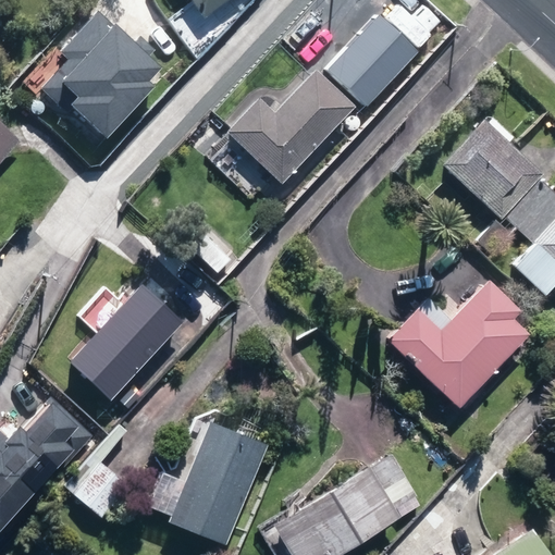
[(187,0),(202,20),(230,0),(187,0)]
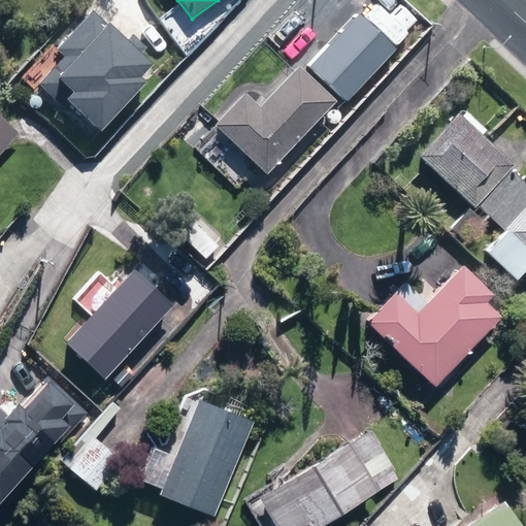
[(305,64),(341,98),(391,45),(355,11),(305,64)]
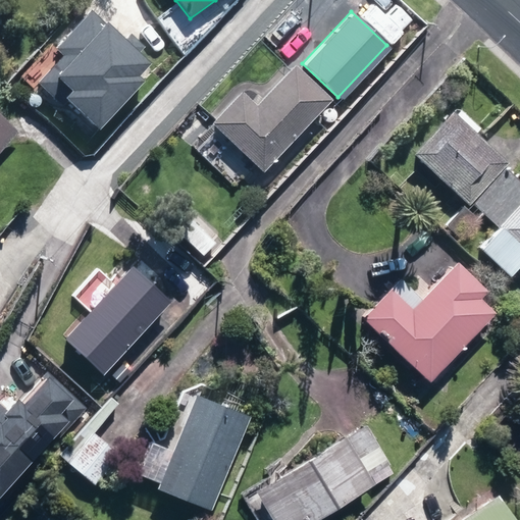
[(42,82),(98,132),(143,82),(138,76),(147,66),(89,14),(54,52),(62,59),(42,82)]
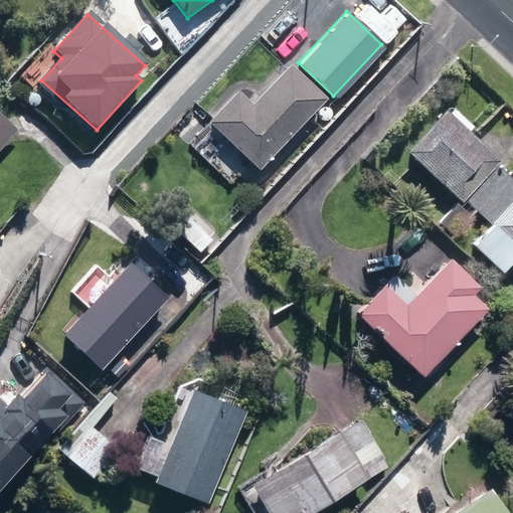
[(237,95),(209,126),(259,173),(325,102),(290,70),(254,110),(237,95)]
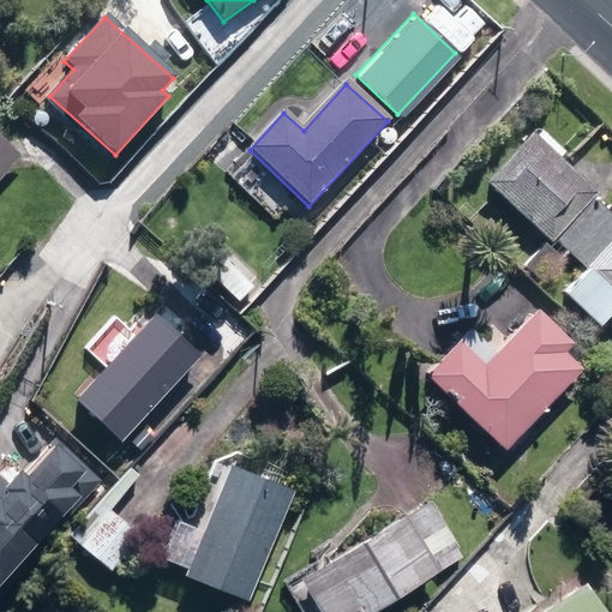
[(599,191),(537,133),(490,184),(510,203),(498,215),(538,252),(526,265),(543,280),(569,252),(607,211),(593,198),(599,191)]
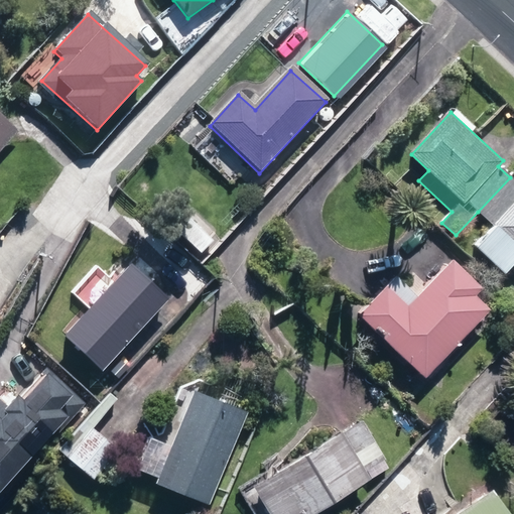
[(0,140),(12,127),(0,116),(0,140)]
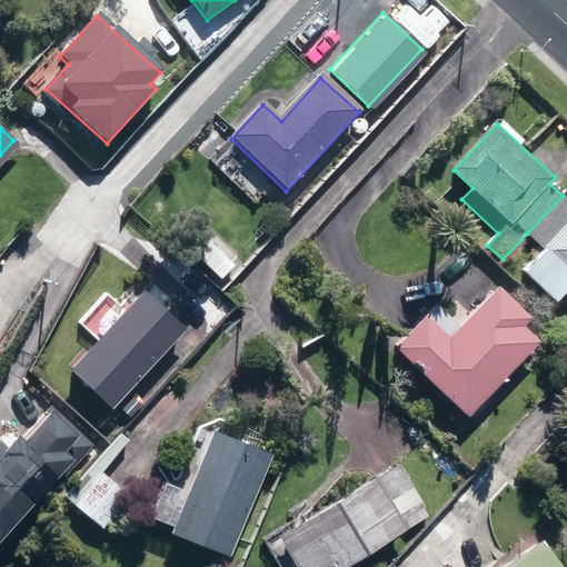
[(566,199),(563,196),(527,234),(546,252),(527,272),(558,302),(566,292),(566,199)]
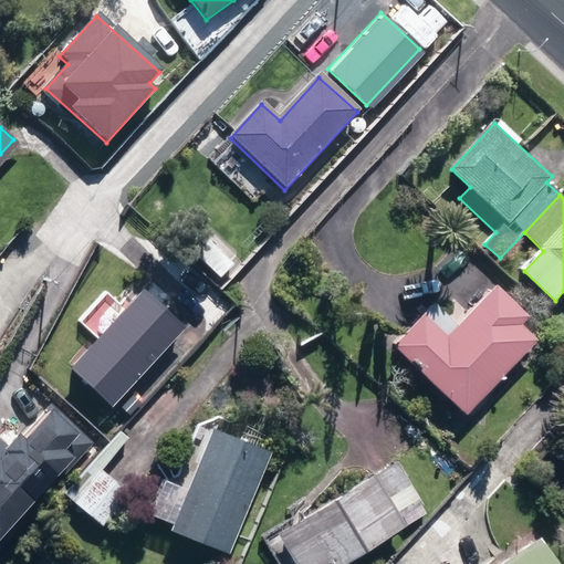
[(394,345),(468,416),(538,342),(522,325),(531,316),(498,286),(460,326),(435,302),(394,345)]
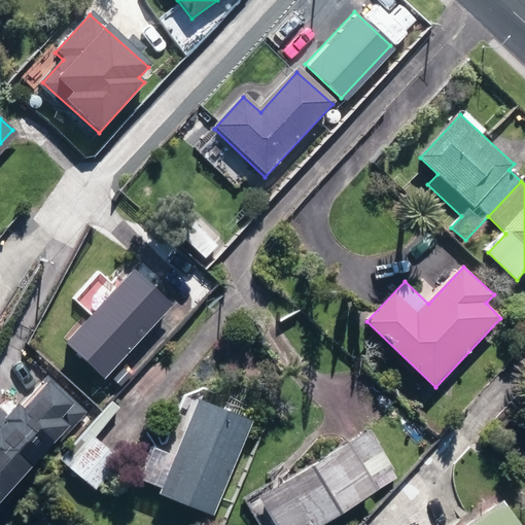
[(68,344),(106,379),(174,305),(135,270),(120,285),(113,278),(100,291),(108,300),(68,344)]
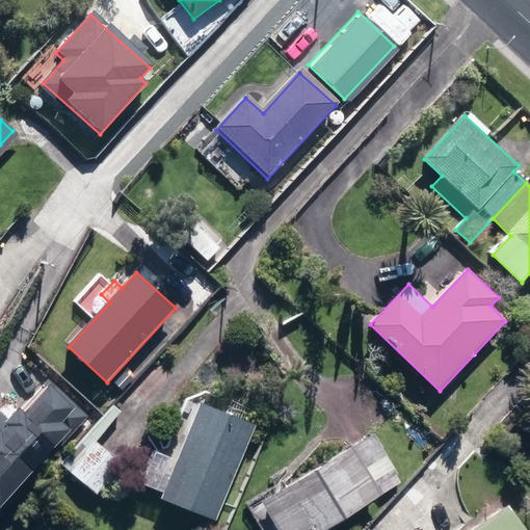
[(0,507),(85,417),(50,385),(11,426),(0,416),(0,507)]
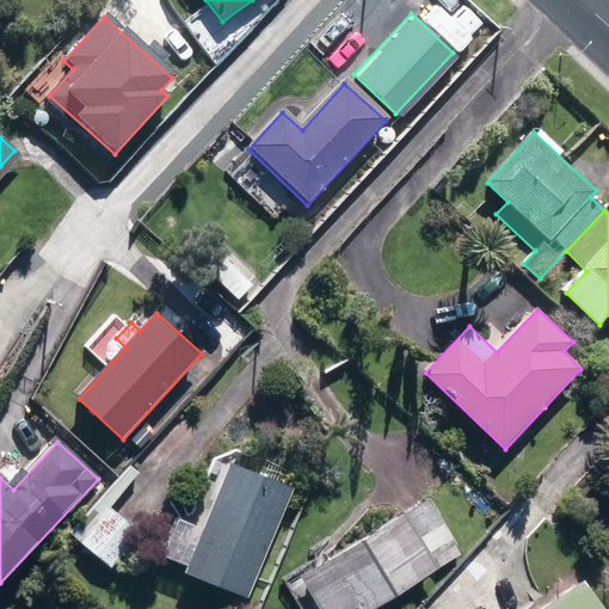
[(189,573),(250,598),(294,490),(233,465),(207,530),(180,520),(165,558),(191,567),(189,573)]
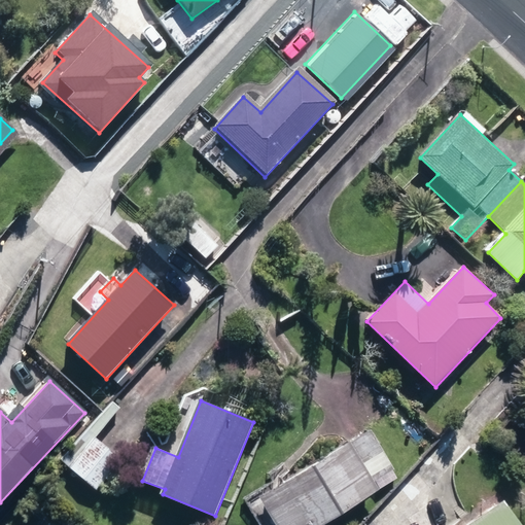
[(62,459),(97,492),(124,462),(96,438),(121,410),(114,404),(62,459)]
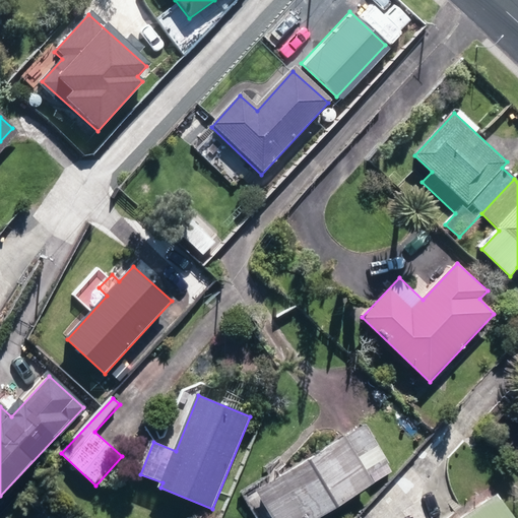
[(256,491),(272,517),(316,517),(393,472),(366,425),(256,491)]
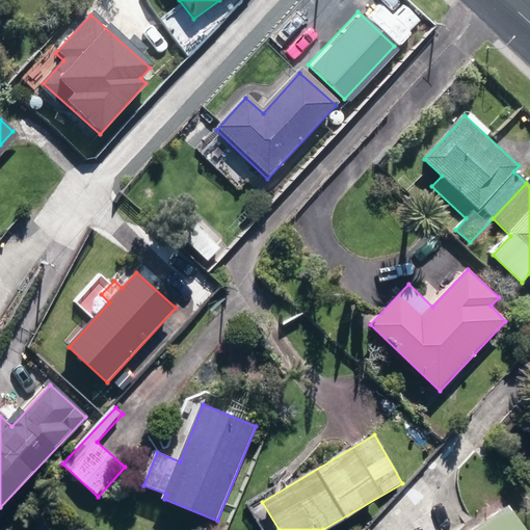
[(526,529),(508,505),(472,529),(526,529)]
